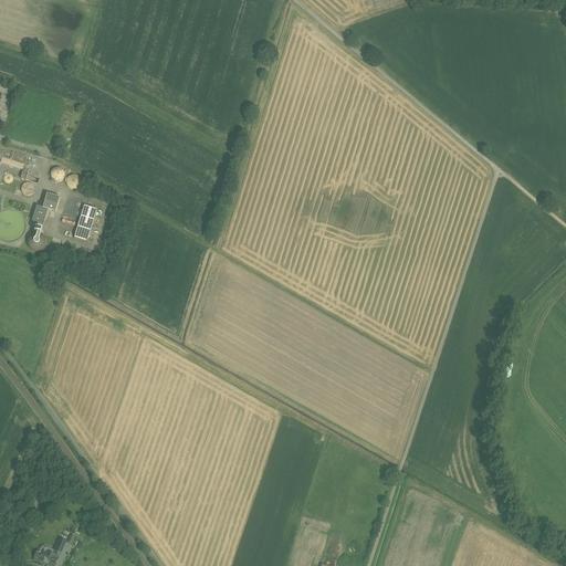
[(52,179),(54,181),(54,182),(58,184),(58,182),(61,182),(63,180),(64,178),(65,176),(65,174),(64,170),(62,169),(59,168),(56,168),(54,169),(52,171),(51,175),(51,177),(52,179)]
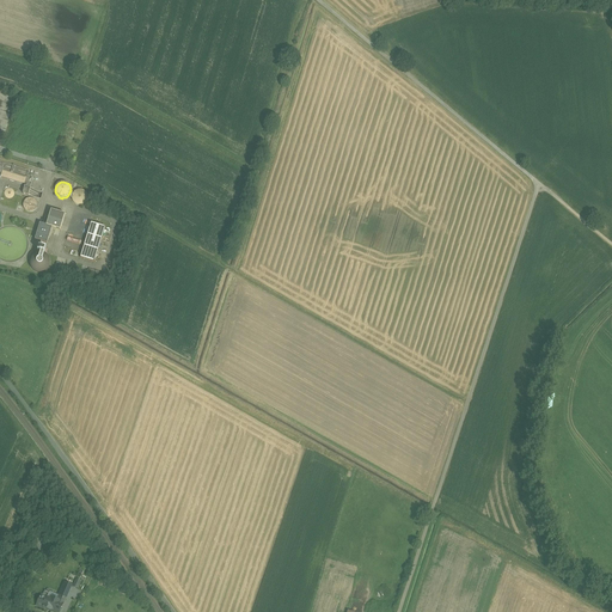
[(87,201),(87,197),(87,195),(85,193),(83,191),(80,190),(77,191),(74,193),(73,195),(72,199),(73,201),(74,203),(77,206),(80,206),(83,206),(85,203),(87,201)]
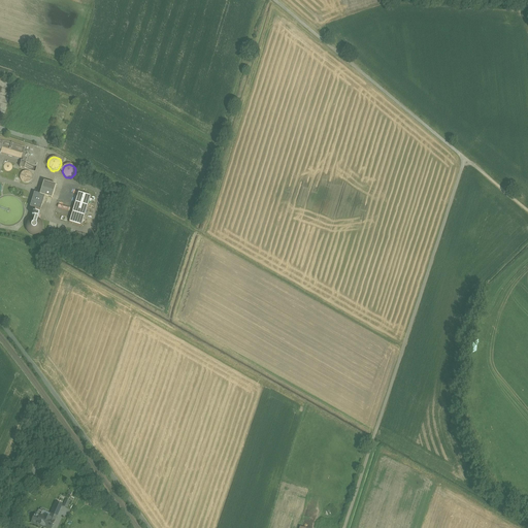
[(39,187),(37,194),(35,193),(30,207),(40,210),(45,196),(52,199),(56,186),(44,182),(42,188),(39,187)]
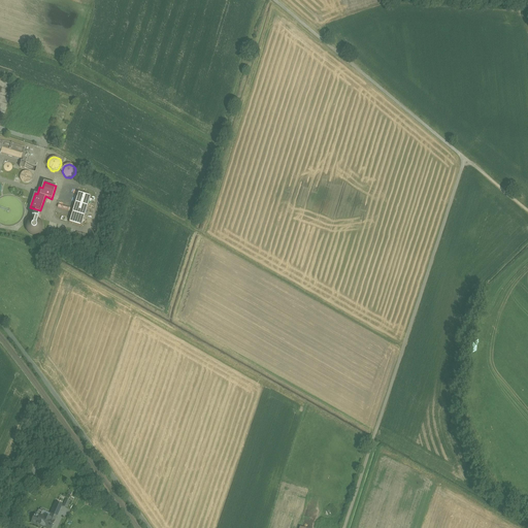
[(78,193),(69,223),(81,226),(91,196),(78,193)]
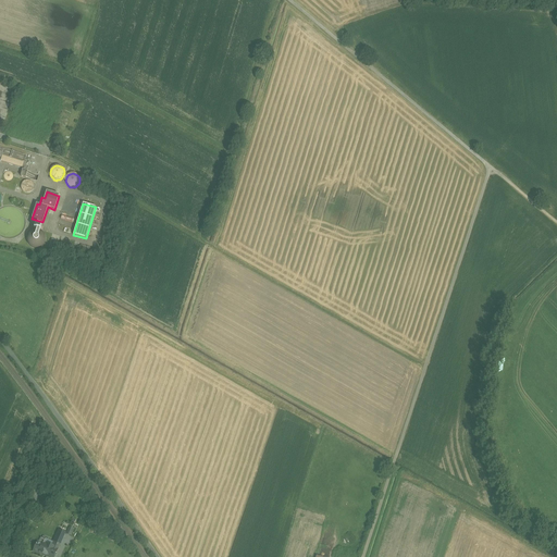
[(44,233),(40,231),(41,231),(40,230),(41,226),(42,226),(36,224),(36,225),(35,229),(36,229),(36,230),(33,231),(29,233),(27,236),(27,239),(27,243),(29,246),(33,248),(36,248),(40,248),(42,246),(45,243),(46,239),(46,236),(44,233)]
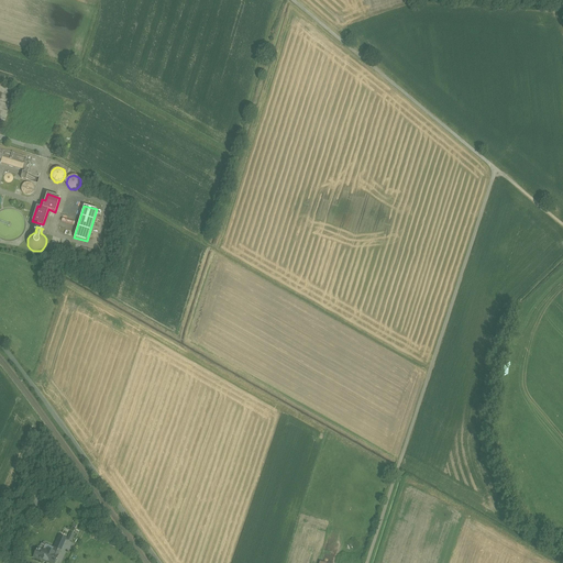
[(70,247),(62,245),(59,252),(68,254),(70,247)]
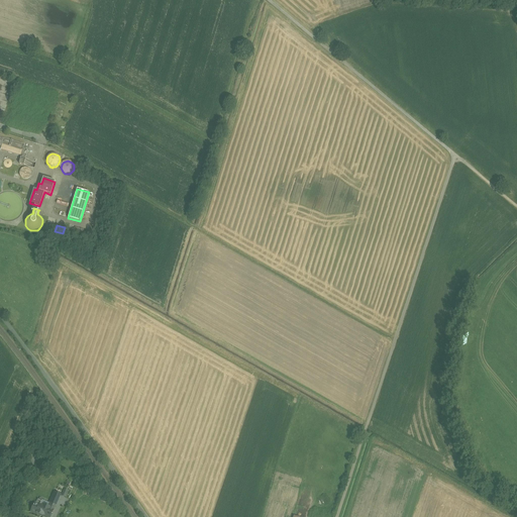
[(33,473),(47,479),(54,463),(46,459),(43,467),(37,464),(33,473)]
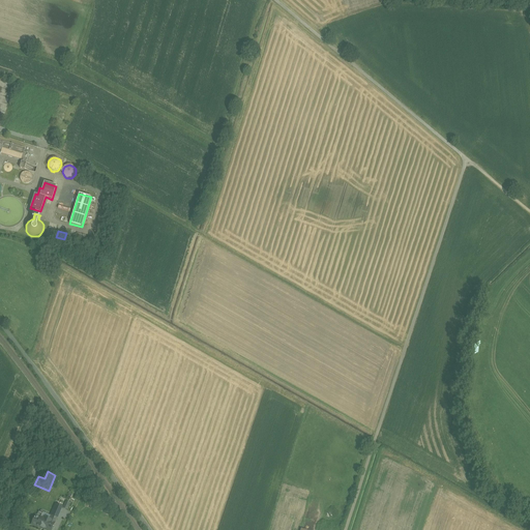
[(66,500),(64,507),(69,509),(72,502),(66,500)]
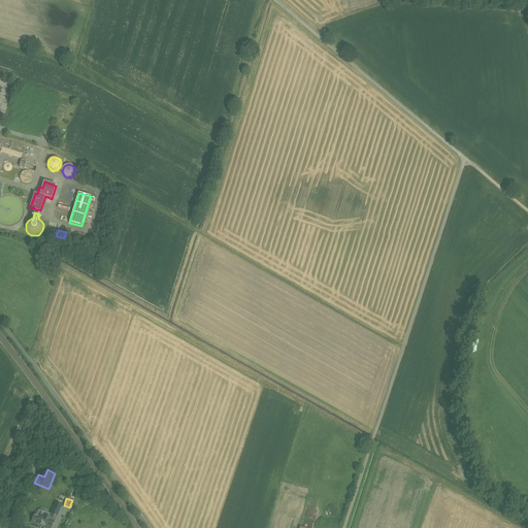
[(56,502),(51,513),(52,514),(50,519),(55,521),(62,505),(56,502)]
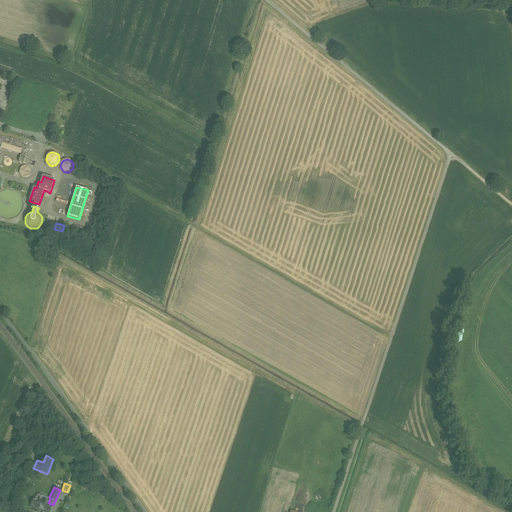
[(48,503),(40,499),(41,496),(38,495),(36,499),(34,498),(31,507),(36,509),(36,508),(44,511),(50,511),(53,505),(48,503)]
